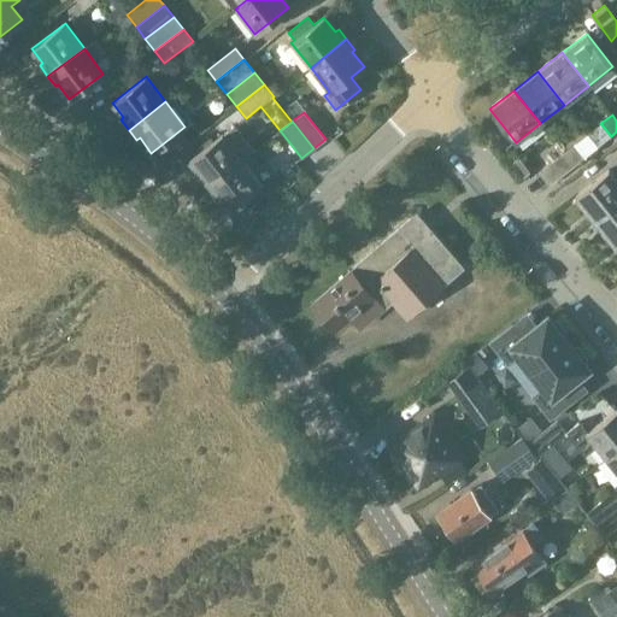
[(234,127),(191,160),(201,175),(198,177),(206,188),(244,159),(253,152),(244,139),(234,127)]
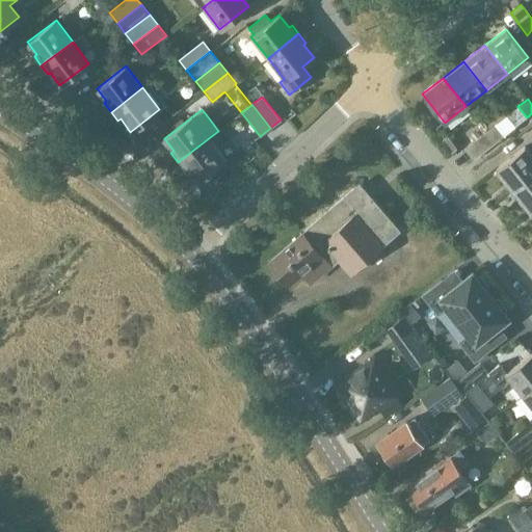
[(495,125),(485,132),(494,143),(504,136),(495,125)]
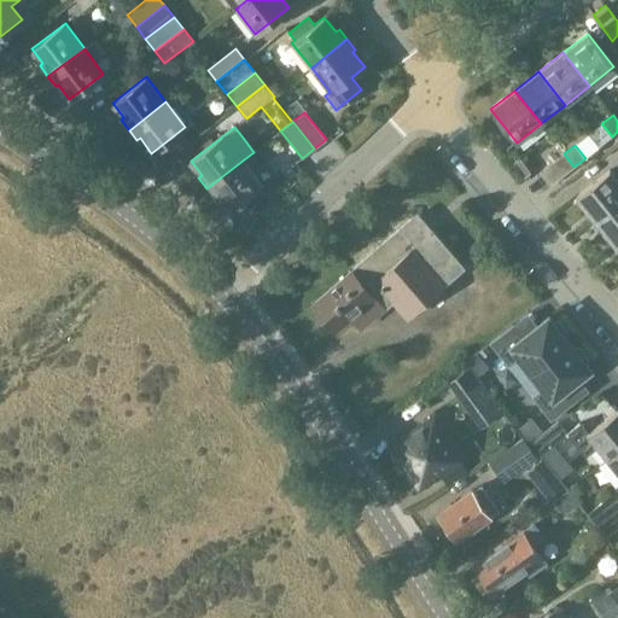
[(573,167),(564,153),(540,173),(549,186),(573,167)]
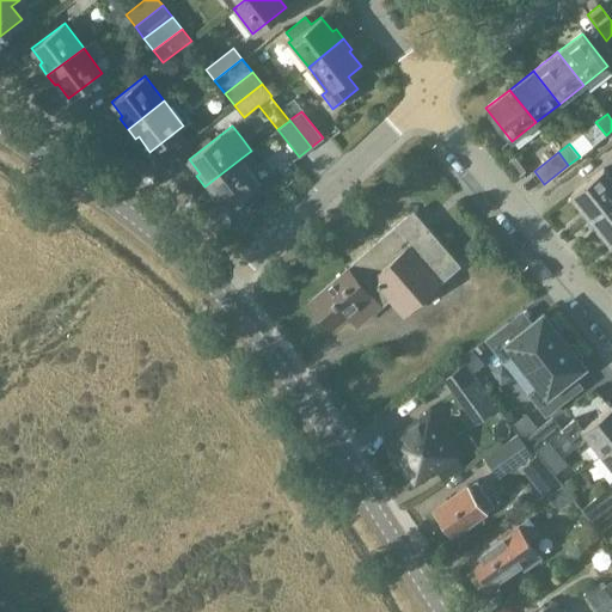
[(242,158),(204,187),(212,196),(215,194),(227,209),(259,182),(242,158)]
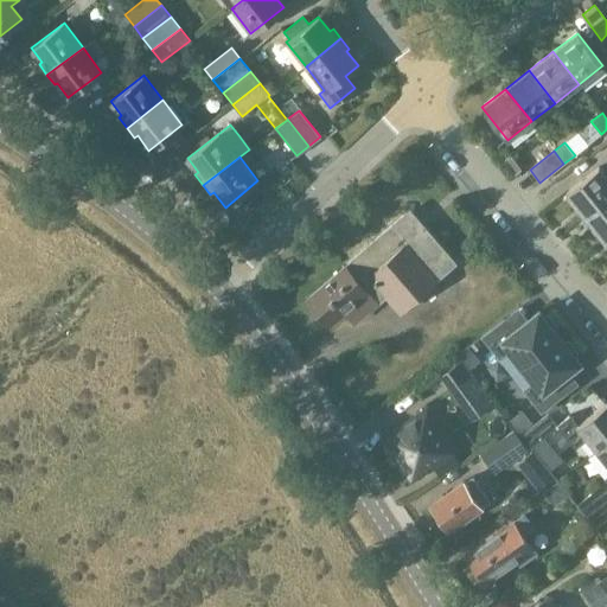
[(566,192),(585,216),(606,198),(606,178),(599,167),(566,192)]
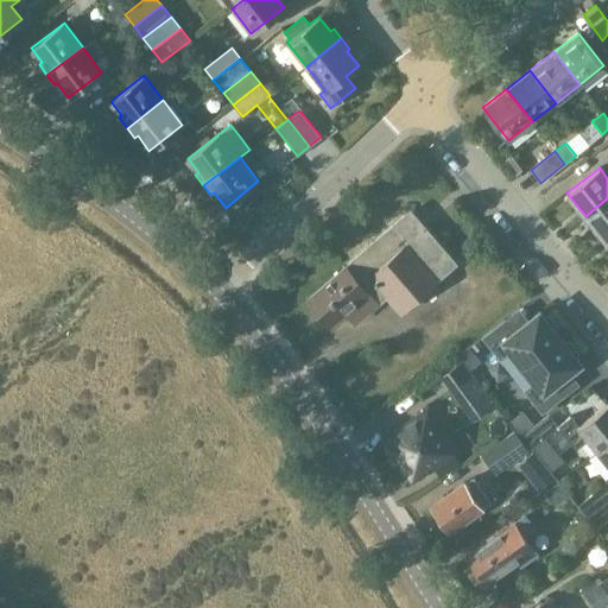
[(607,198),(586,216),(605,240),(607,236),(607,198)]
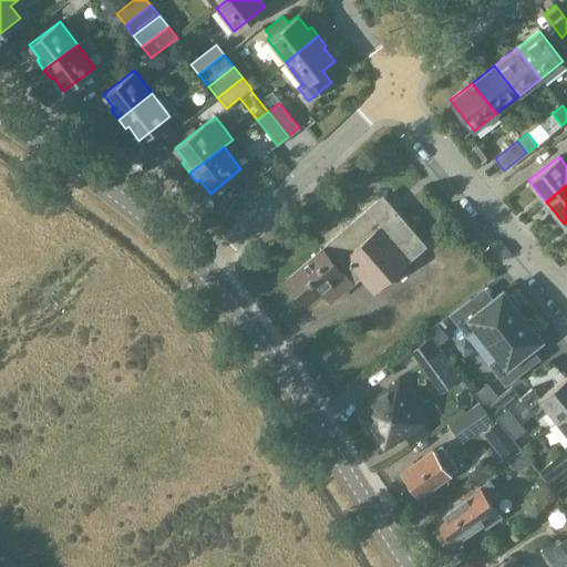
[(373,290),(424,246),(387,202),(377,202),(287,279),(307,302),(329,282),(339,294),(360,275),(373,290)]
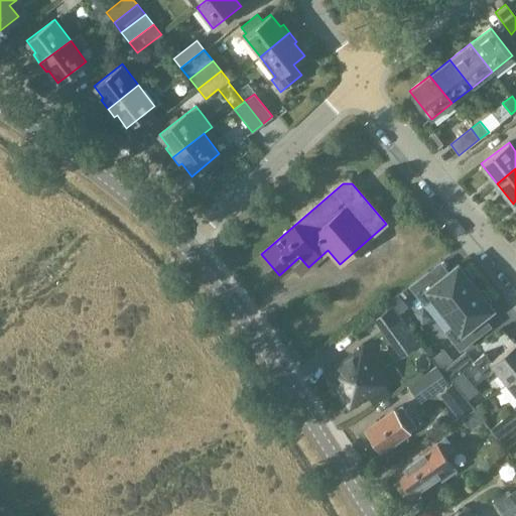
[(475,286),(471,280),(474,278),(465,267),(462,269),(458,264),(447,271),(435,281),(427,271),(408,286),(423,306),(433,298),(436,302),(443,311),(475,286)]
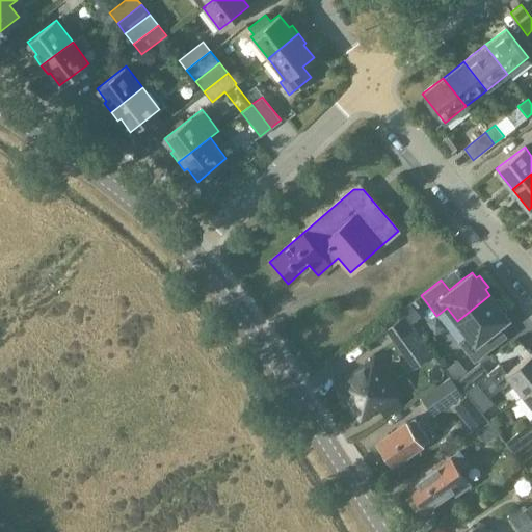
[(507,318),(503,313),(506,310),(497,298),(494,301),(489,295),(457,321),(467,334),(468,334),(467,335),(457,342),(466,352),(474,363),(494,347),(484,336),(498,325),(507,318)]
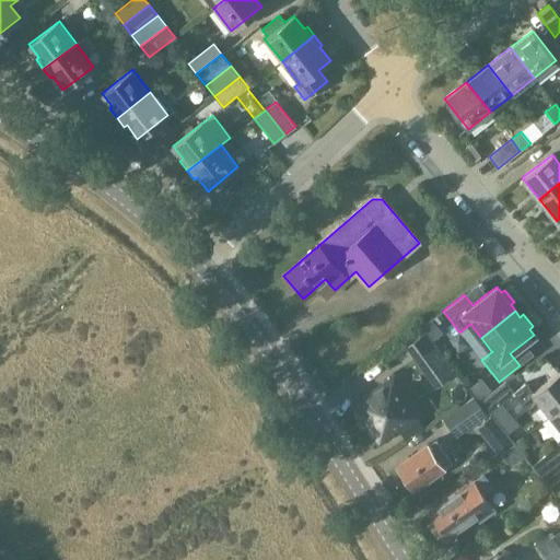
[(431,321),(422,327),(431,339),(441,333),(431,321)]
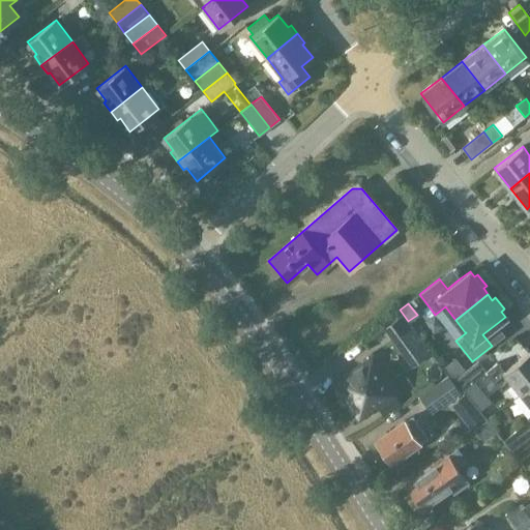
[(411,327),(394,340),(414,366),(431,354),(411,327)]
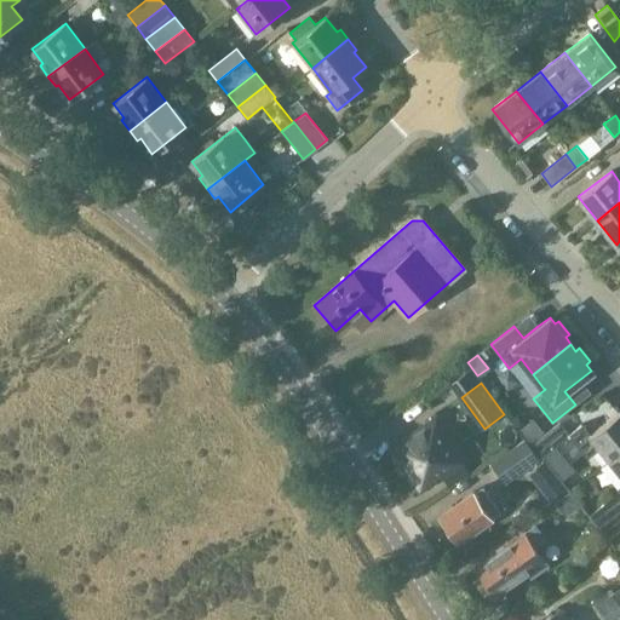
[(583,424),(569,435),(574,441),(587,458),(598,448),(608,460),(619,449),(619,411),(591,434),(583,424)]
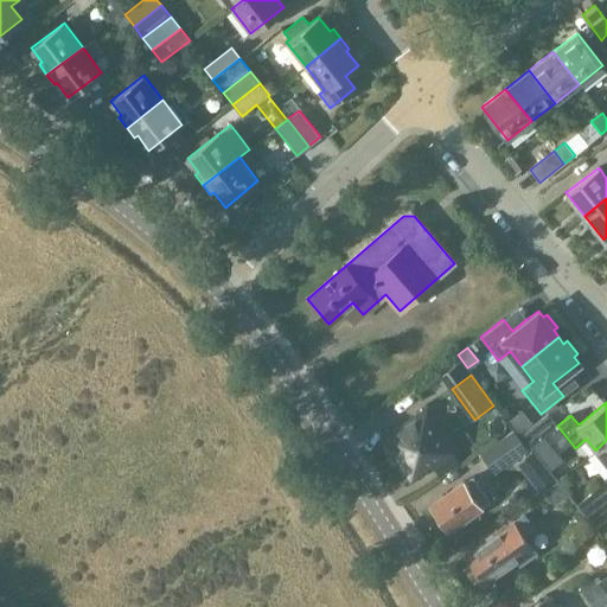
[(457,432),(438,403),(385,438),(411,478),(452,452),(445,440),(457,432)]
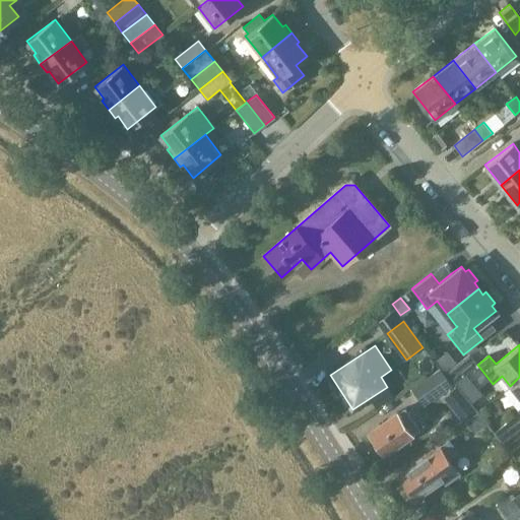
[(446,351),(435,361),(443,372),(454,363),(446,351)]
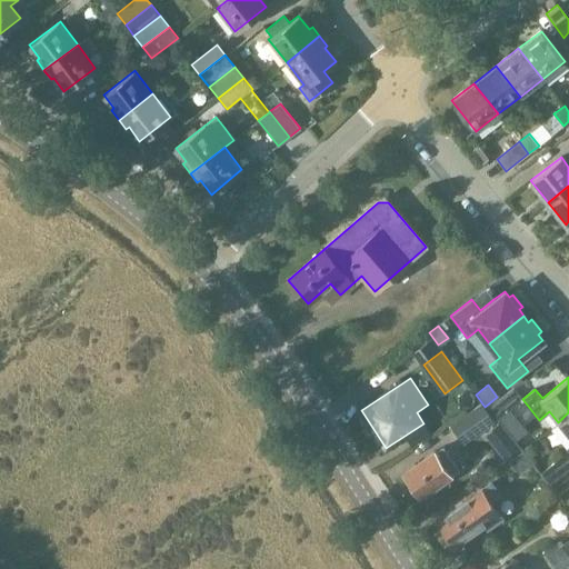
[(512,388),(487,408),(495,418),(520,398),(512,388)]
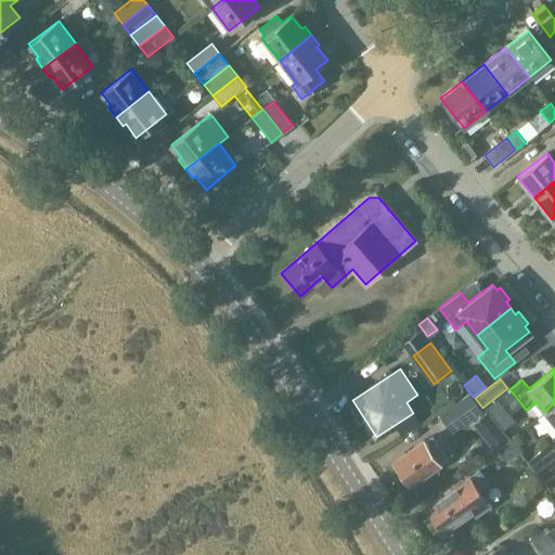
[(439,414),(452,433),(481,412),(468,394),(439,414)]
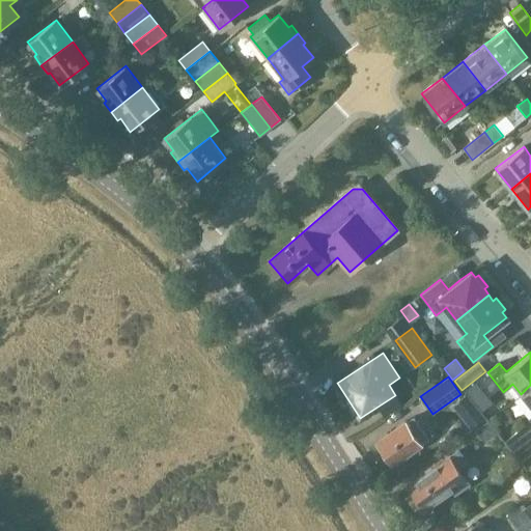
[(530,385),(521,394),(530,407),(530,385)]
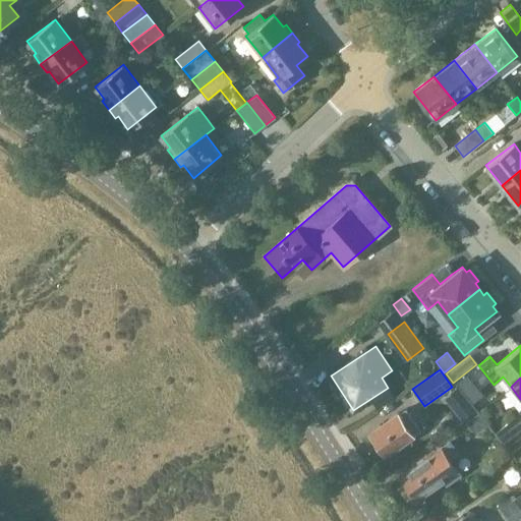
[(405,426),(412,421),(405,410),(398,415),(397,414),(369,433),(386,455),(412,436),(405,426)]
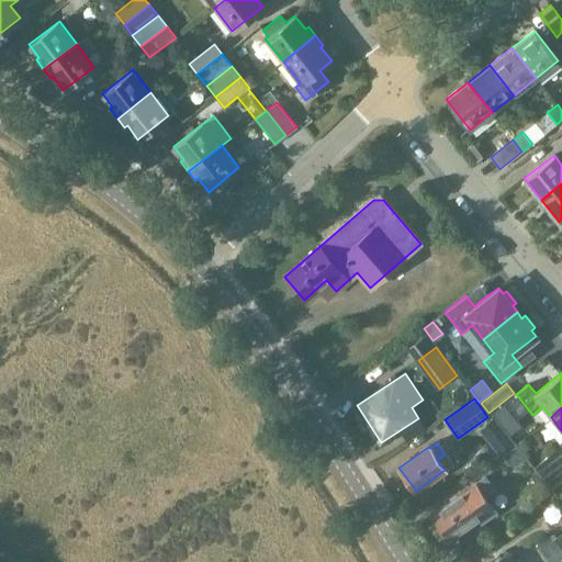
[(514,446),(502,454),(507,462),(514,463),(521,458),(514,446)]
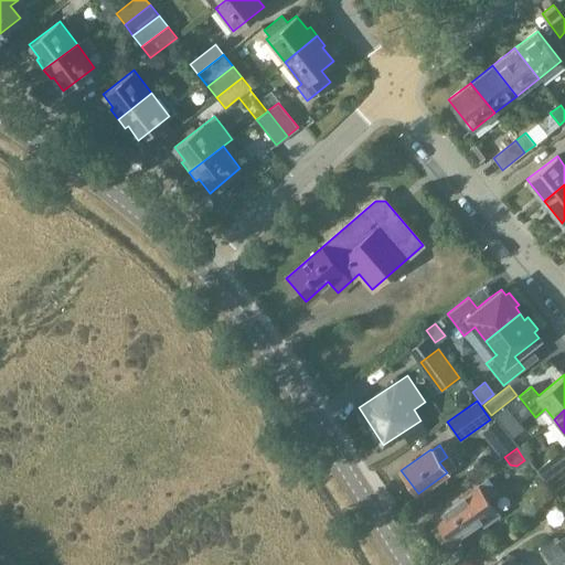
[(536,470),(545,480),(564,464),(564,454),(562,450),(536,470)]
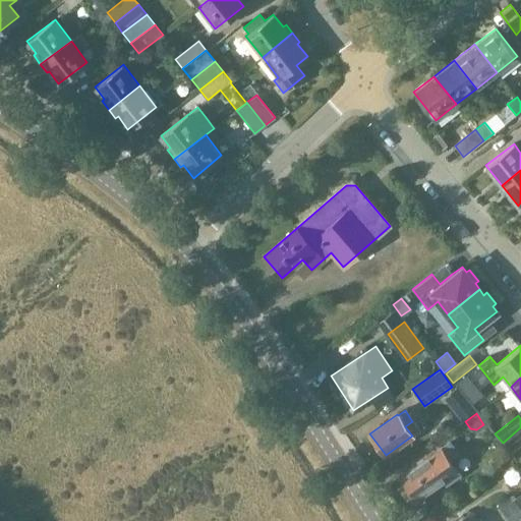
[(520,427),(503,443),(510,453),(520,445),(520,427)]
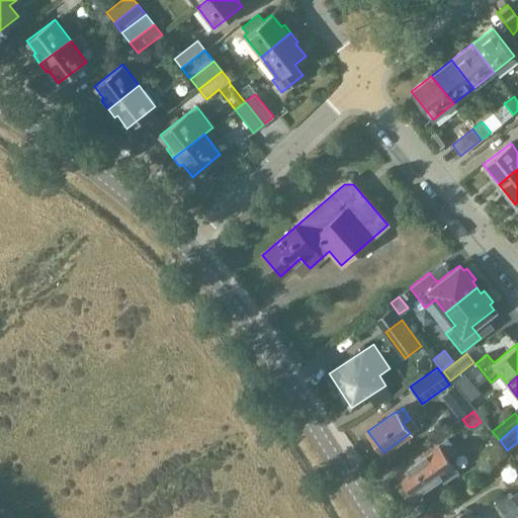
[(426,455),(399,475),(414,496),(441,477),(445,482),(458,472),(447,457),(456,450),(448,439),(426,455)]
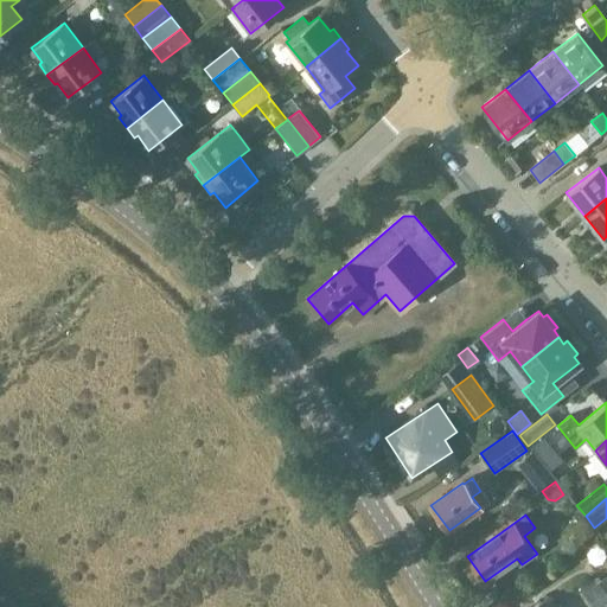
[(579,588),(590,606),(600,606),(606,602),(606,581),(604,583),(598,575),(579,588)]
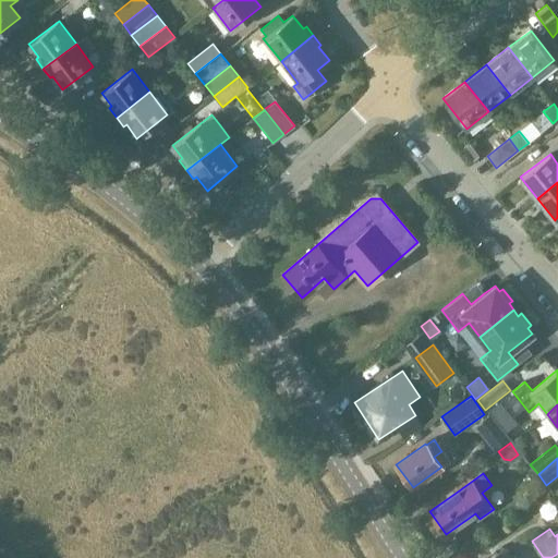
[(489,557),(511,557),(505,548),(489,557)]
